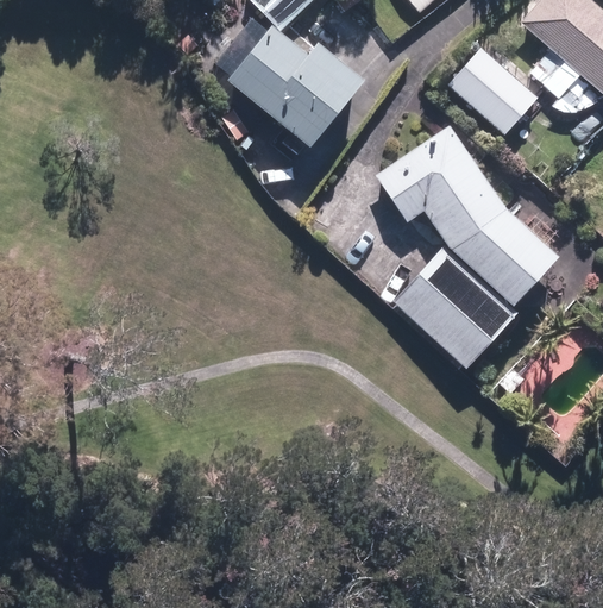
[(252,0),(280,30),(312,0),(252,0)]
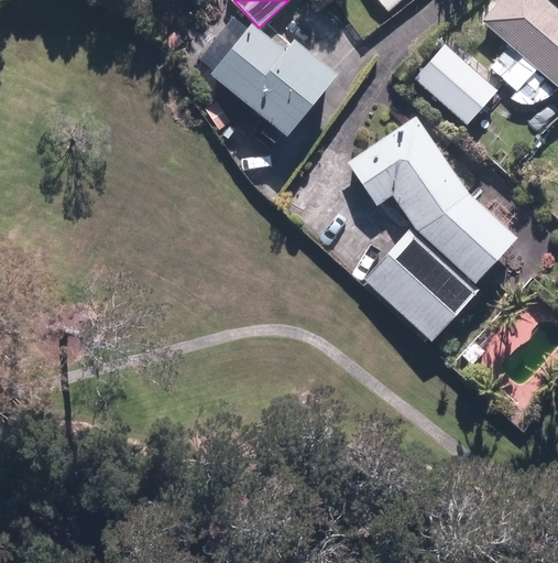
[(373,0),(384,12),(397,0),(373,0)]
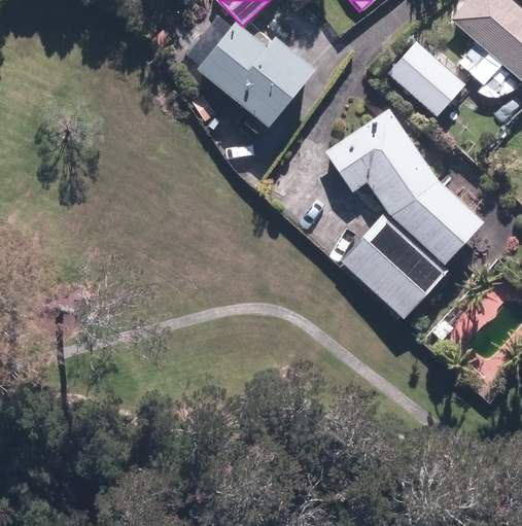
[(448,19),(474,41),(454,64),(501,105),(492,115),(502,125),(521,101),(521,8),(512,0),(464,0),(450,16),(448,19)]
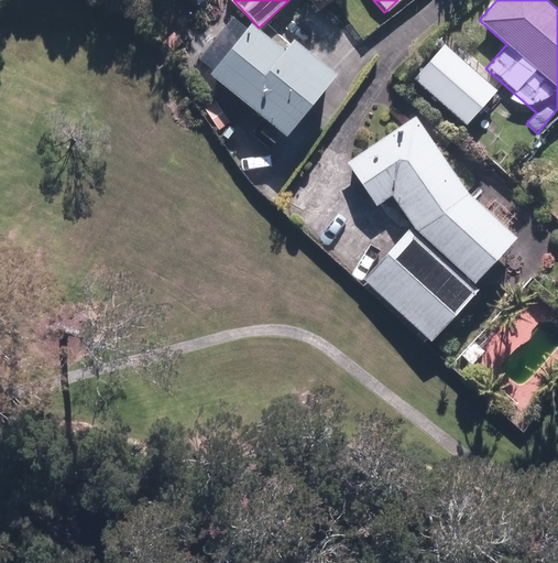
[(253,25),(212,75),(290,138),(339,77),(296,42),(287,53),(253,25)]
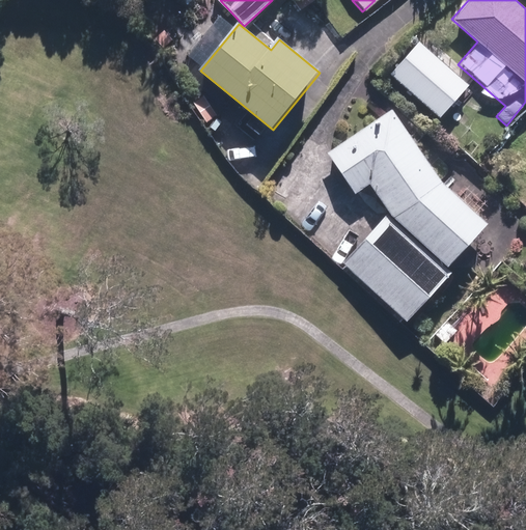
[(392,217),(449,267),(489,222),(440,178),(389,109),(327,155),(356,195),(369,185),(392,217)]
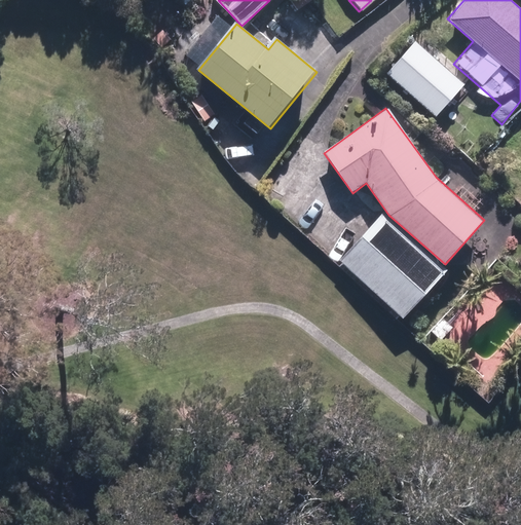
[(339,260),(402,319),(445,272),(382,213),(339,260)]
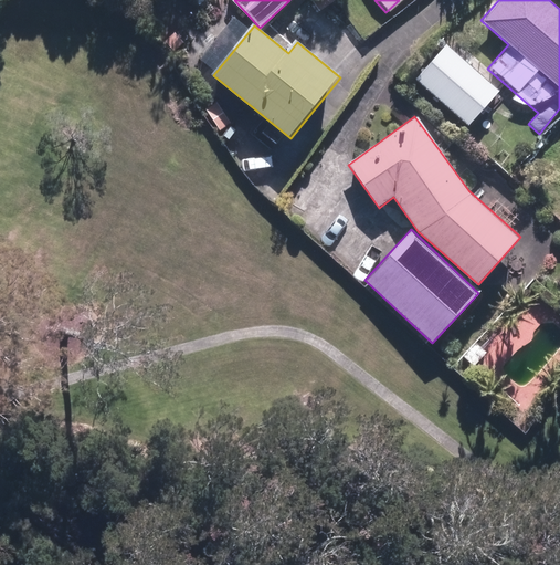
[(460,355),(472,366),(483,353),(471,342),(460,355)]
